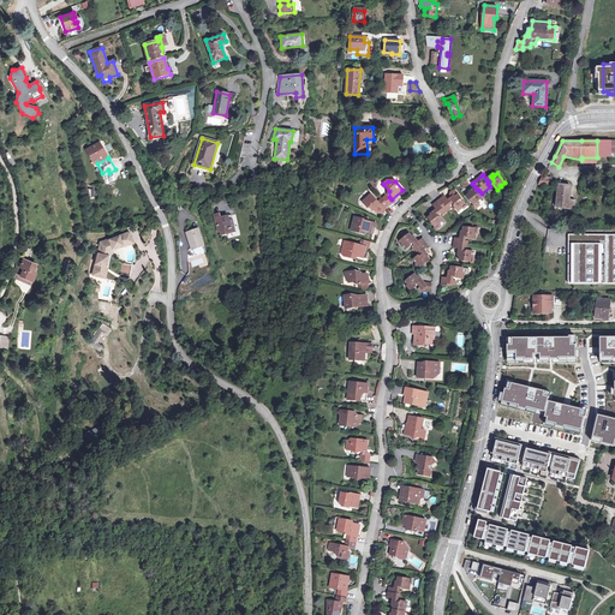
[(567,209),(568,201),(571,186),(559,185),(556,207),(567,209)]
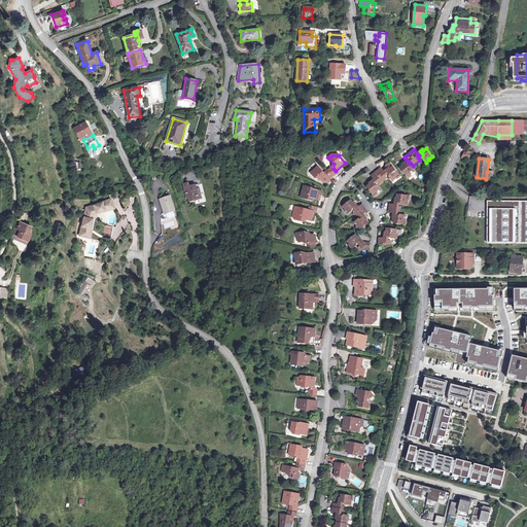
[(410,173),(410,175),(414,172),(410,166),(409,167),(408,166),(407,165),(406,166),(405,164),(402,165),(403,166),(400,168),(407,176),(410,173)]
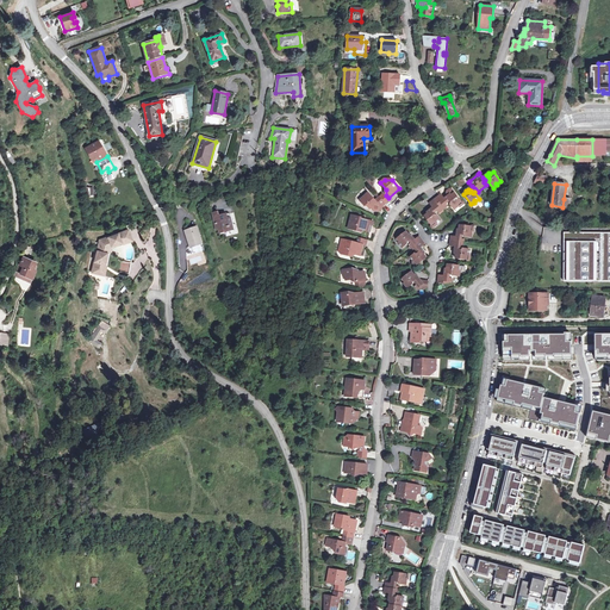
[(368,193),(363,198),(362,204),(365,206),(367,205),(373,211),(378,212),(381,209),(368,193)]
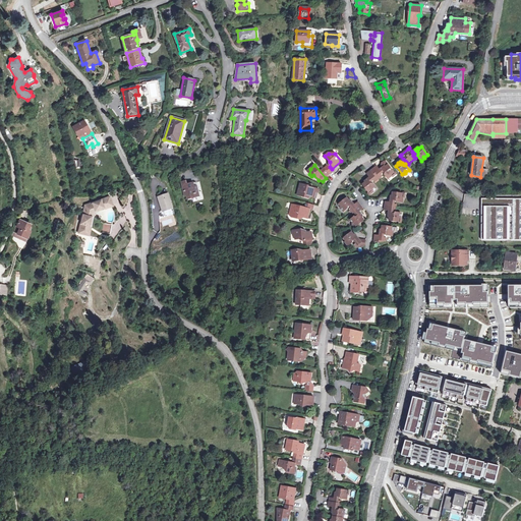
[(385,166),(383,168),(385,170),(384,171),(385,172),(386,172),(384,174),(388,179),(392,176),(392,175),(395,173),(389,165),(386,167),(385,166)]
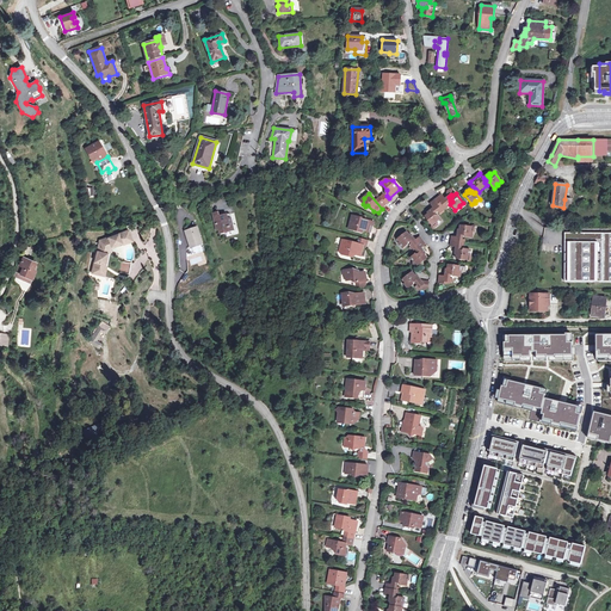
[(381,198),(387,205),(390,202),(384,195),(381,198)]
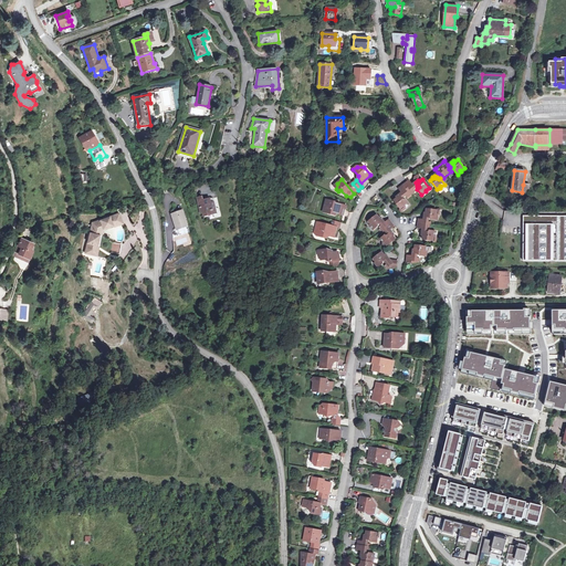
[(408,198),(411,195),(416,191),(413,189),(413,188),(415,187),(412,185),(409,180),(408,181),(400,188),(399,189),(402,192),(405,196),(406,195),(406,196),(408,198)]
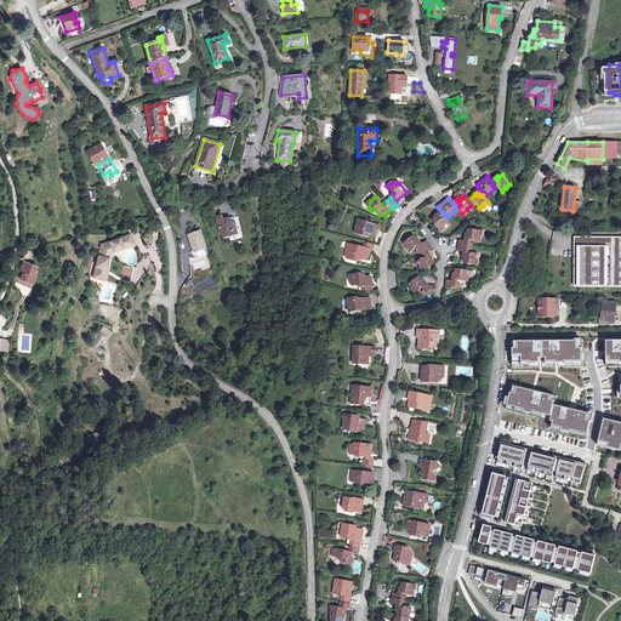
[(432,221),(439,229),(443,227),(444,228),(449,224),(444,217),(443,218),(442,217),(440,216),(439,217),(437,215),(436,216),(437,217),(432,221)]
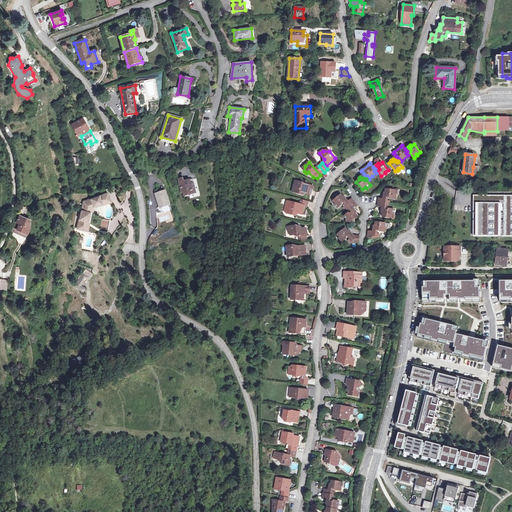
[(184,183),(184,181),(183,178),(179,179),(182,193),(183,192),(187,192),(188,195),(193,194),(192,190),(195,190),(193,179),(187,180),(188,182),(184,183)]
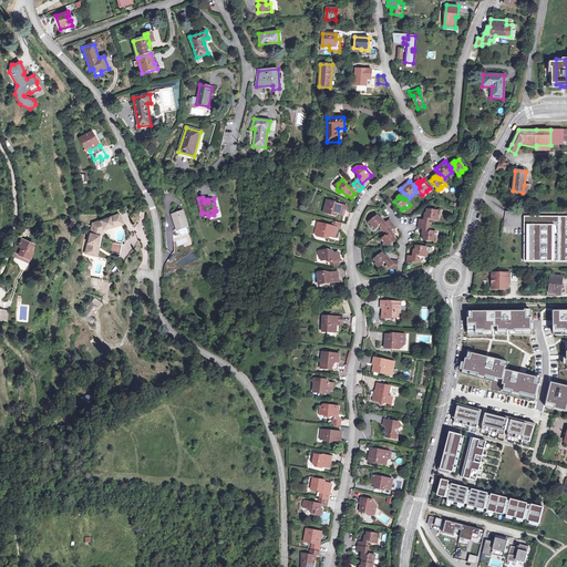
[(327,200),(323,212),(329,213),(328,214),(336,216),(337,215),(341,216),(343,209),(344,206),(336,204),(336,203),(327,200)]
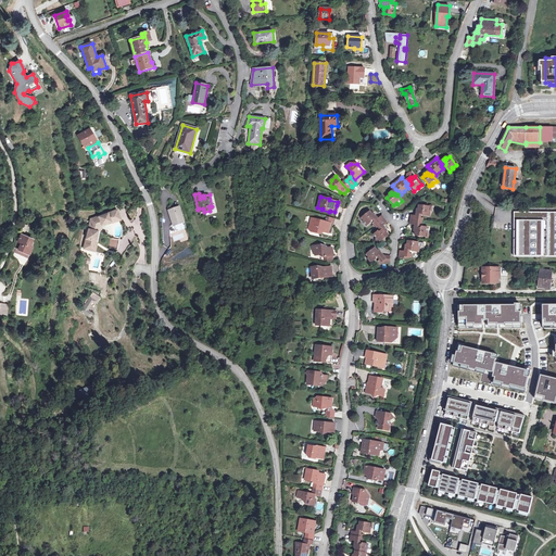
[(430,216),(431,212),(430,211),(430,207),(419,205),(419,210),(417,210),(417,212),(420,212),(419,214),(421,214),(422,214),(422,215),(430,216)]
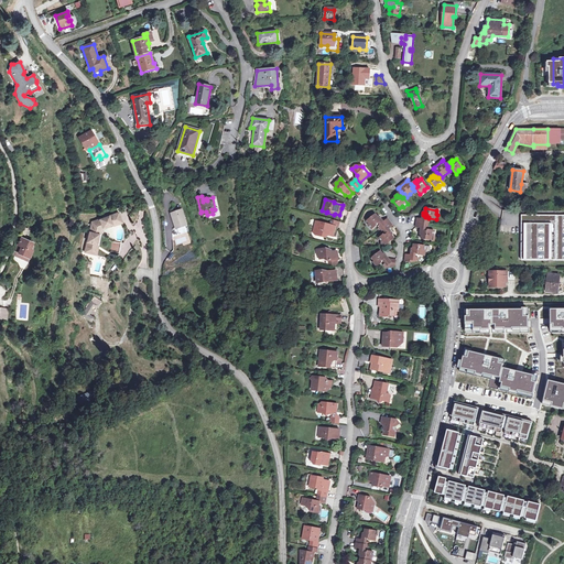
[(186,226),(181,210),(176,212),(170,214),(175,229),(186,226)]
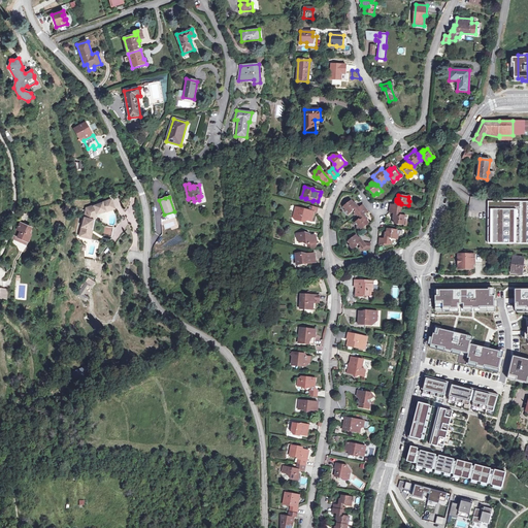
[(110,207),(95,213),(89,211),(87,217),(92,218),(92,219),(89,234),(79,232),(78,236),(89,239),(93,220),(96,216),(111,209),(112,208),(109,198),(107,199),(110,207)]
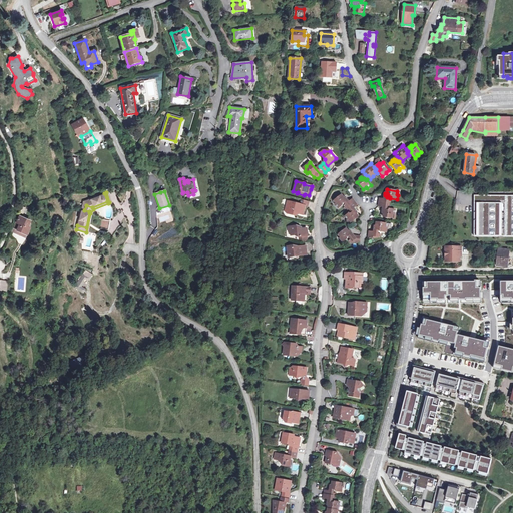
[(92,207),(107,201),(104,193),(82,201),(77,225),(86,227),(89,212),(89,211),(84,210),(86,205),(92,207)]
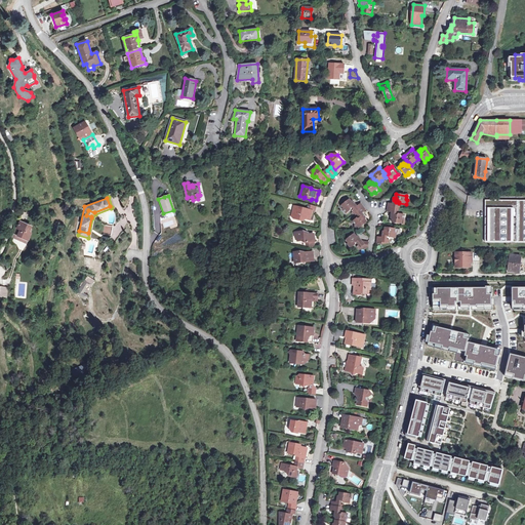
[(345,209),(344,210),(347,213),(353,209),(352,208),(353,207),(354,206),(353,205),(355,204),(354,202),(353,203),(350,200),(342,206),(345,209)]
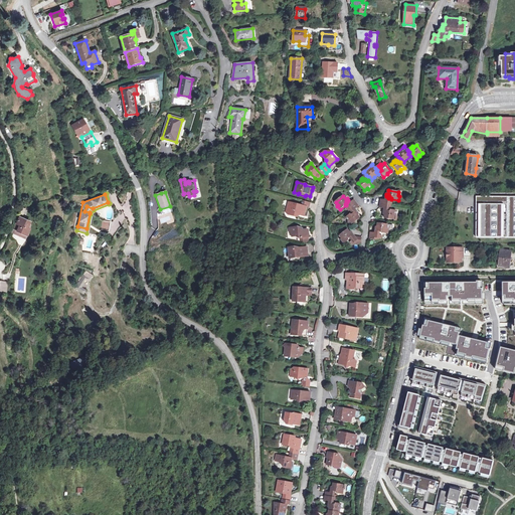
[(514,196),(477,196),(477,237),(501,237),(514,236),(514,196)]
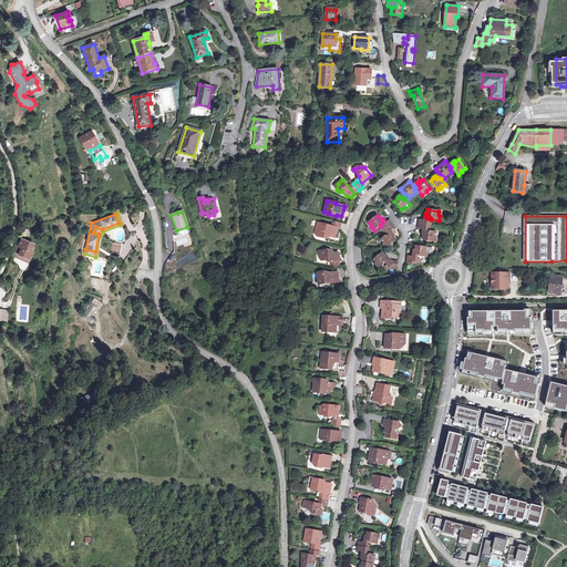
[(390,220),(385,224),(383,226),(384,226),(383,227),(381,229),(384,234),(387,232),(388,232),(389,233),(391,230),(395,227),(390,220)]
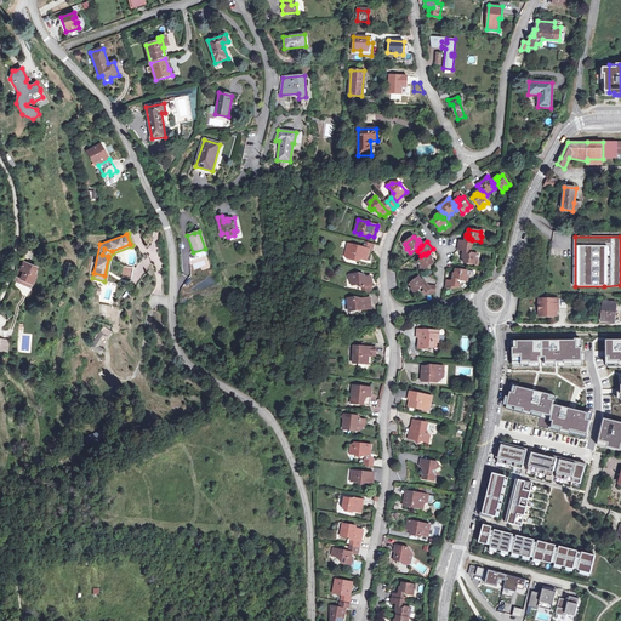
[(467,250),(469,250),(472,251),(473,248),(473,244),(469,244),(468,244),(468,243),(466,241),(460,241),(459,250),(463,251),(467,251),(467,250)]
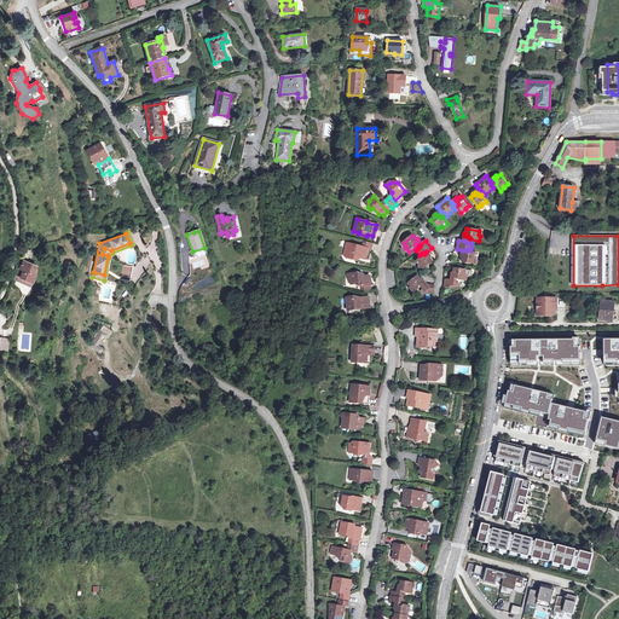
[(369,249),(371,250),(372,244),(364,242),(362,248),(348,244),(346,250),(347,252),(346,258),(357,261),(358,258),(365,260),(369,249)]
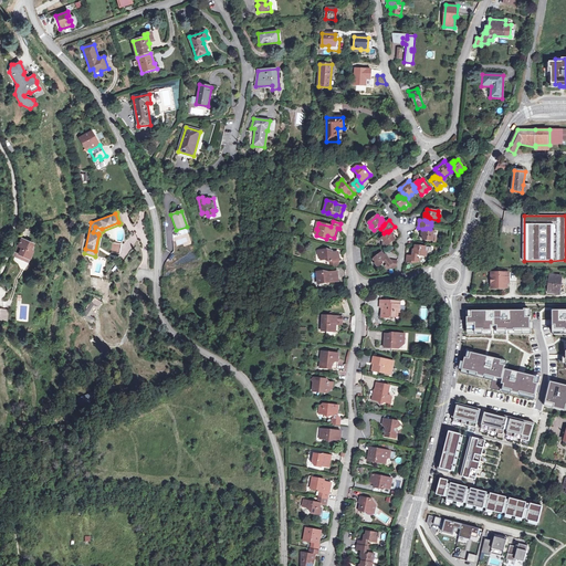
[(425,233),(422,233),(421,236),(423,236),(422,240),(433,241),(435,237),(436,237),(437,232),(428,231),(428,232),(427,232),(426,232),(425,233)]
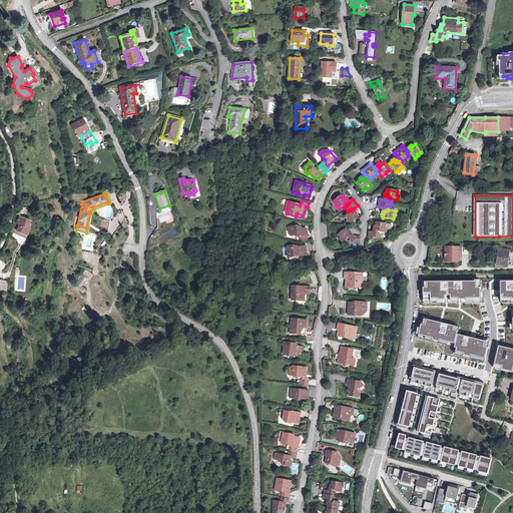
[(358,213),(356,211),(354,213),(354,212),(352,212),(352,213),(351,212),(345,217),(348,220),(349,220),(352,223),(359,217),(357,214),(358,213)]
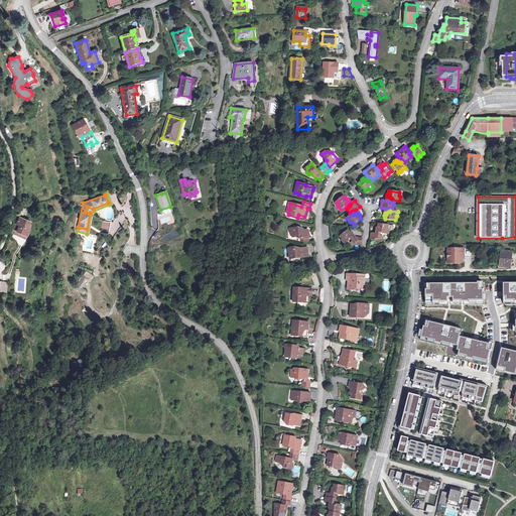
[(16,224),(15,223),(13,228),(20,231),(19,233),(22,235),(23,233),(28,234),(30,229),(28,228),(30,222),(19,217),(16,224)]
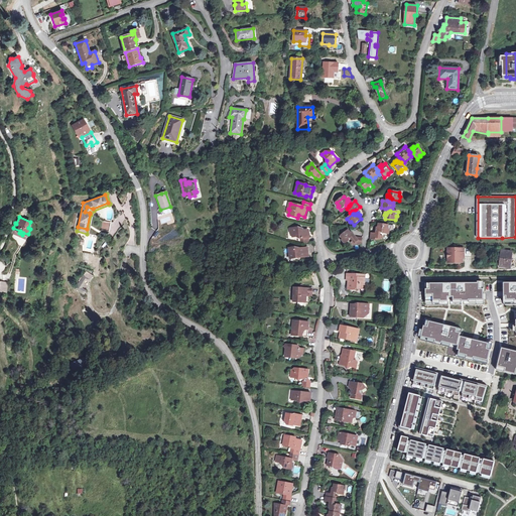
[(388,229),(388,226),(379,224),(378,228),(377,228),(377,230),(379,230),(379,232),(381,232),(382,232),(381,233),(389,234),(389,229),(388,229)]
